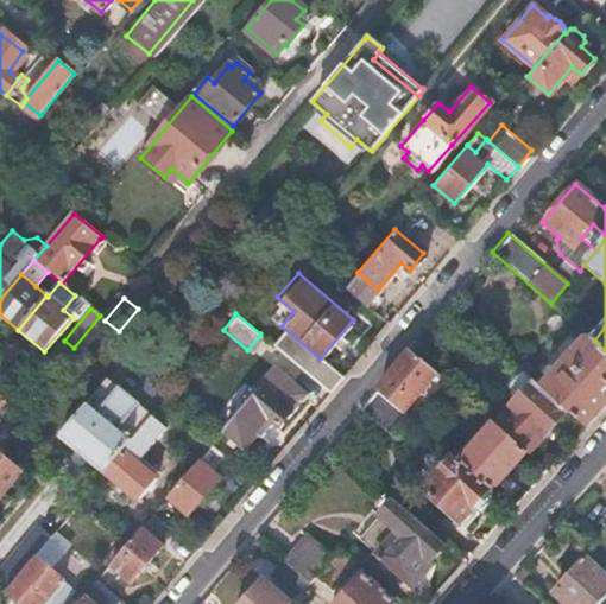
[(586,342),(543,388),(566,407),(584,424),(605,399),(605,350),(594,341),(586,342)]
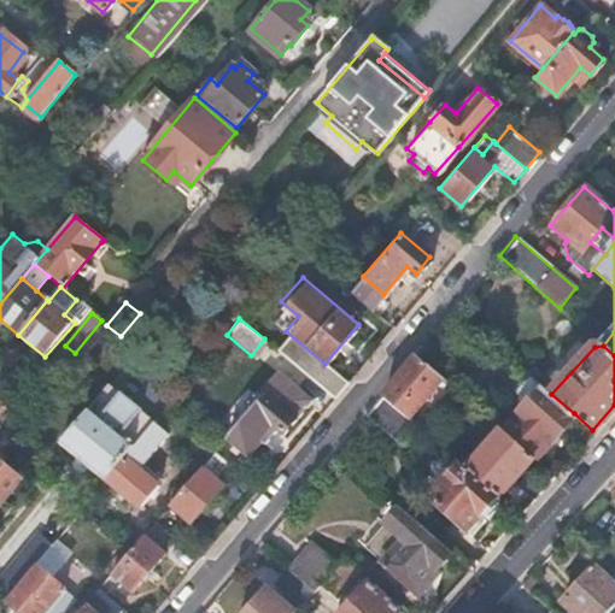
[(414,357),(380,396),(409,420),(415,426),(449,387),(414,357)]
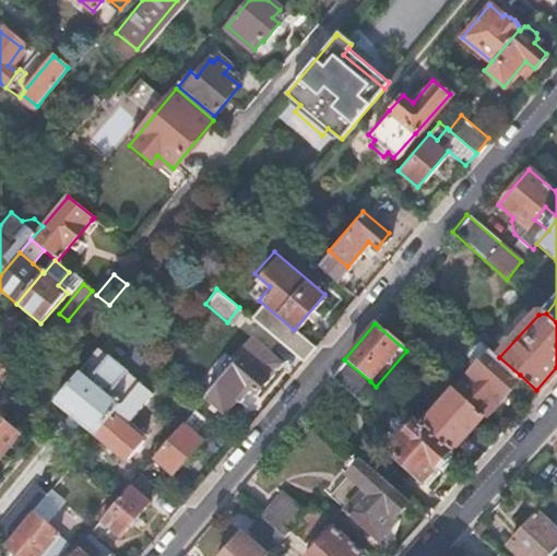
[(246,330),(233,347),(240,354),(238,357),(234,354),(228,353),(222,361),(223,367),(226,370),(206,394),(224,409),(245,383),(255,391),(281,361),(246,330)]
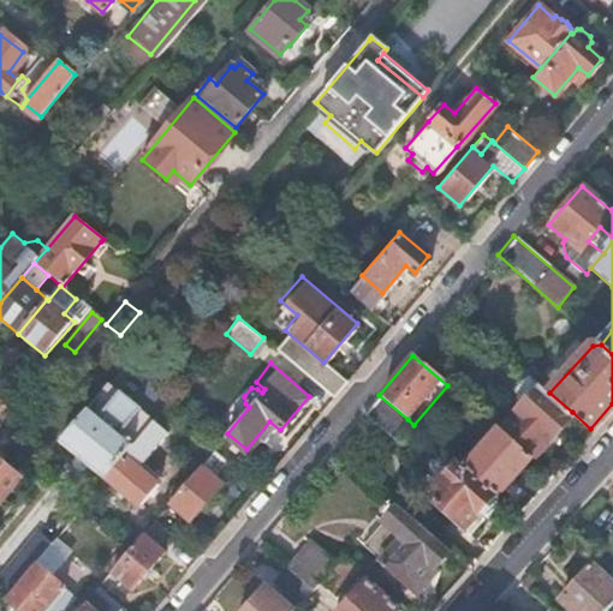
[(515,406),(497,427),(522,448),(539,430),(549,438),(572,412),(549,393),(536,382),(524,395),(518,391),(510,402),(515,406)]
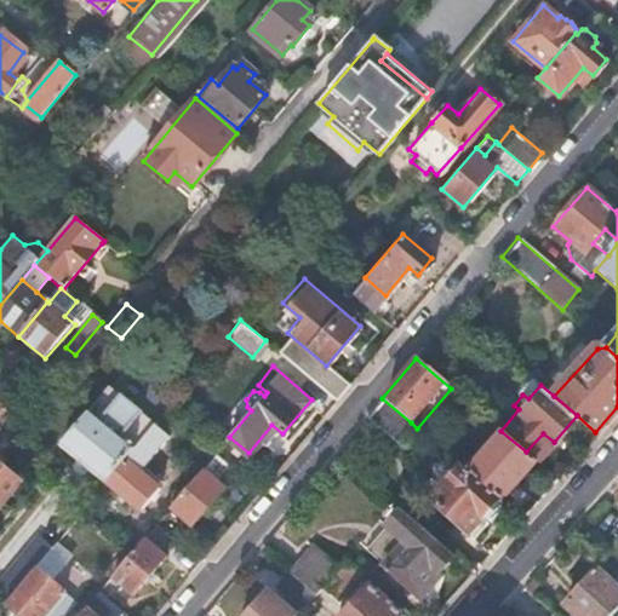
[(0,402),(11,412),(19,402),(4,390),(0,393),(0,402)]
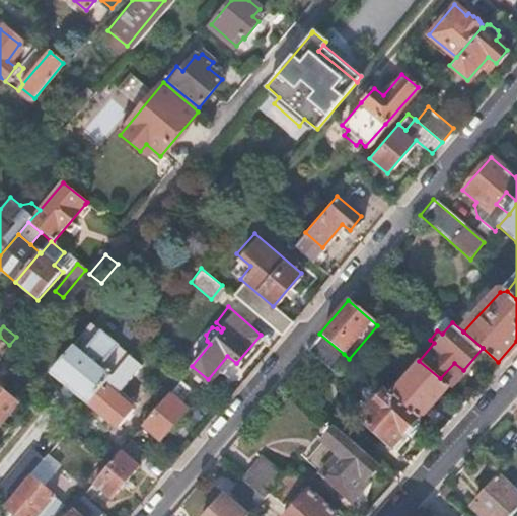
[(319,334),(306,349),(330,370),(344,354),(319,334)]
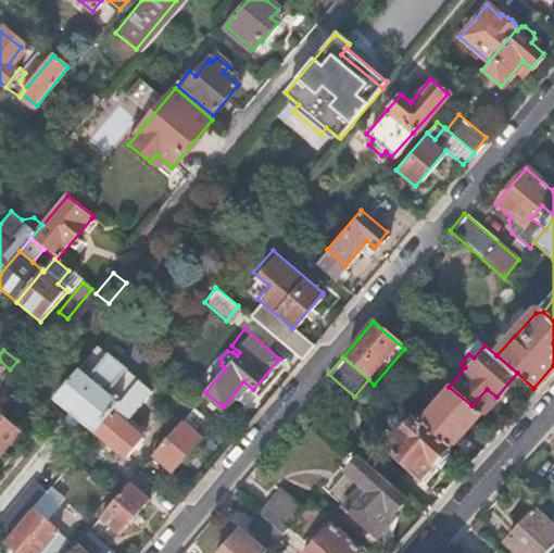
[(80,368),(57,398),(96,430),(112,411),(122,399),(110,389),(122,373),(104,359),(96,371),(90,376),(80,368)]
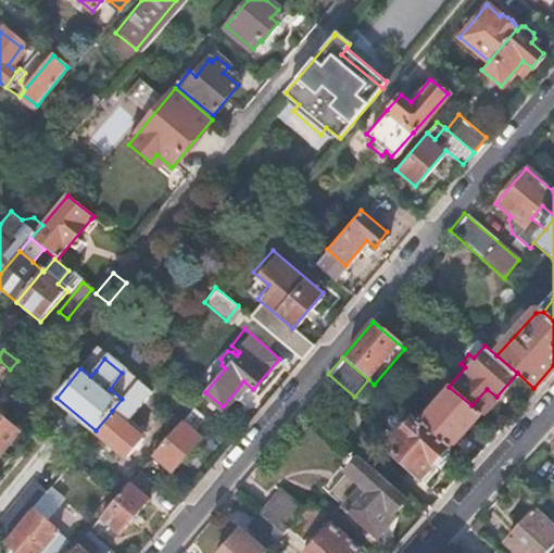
[(0,376),(2,378),(10,369),(0,361),(0,376)]
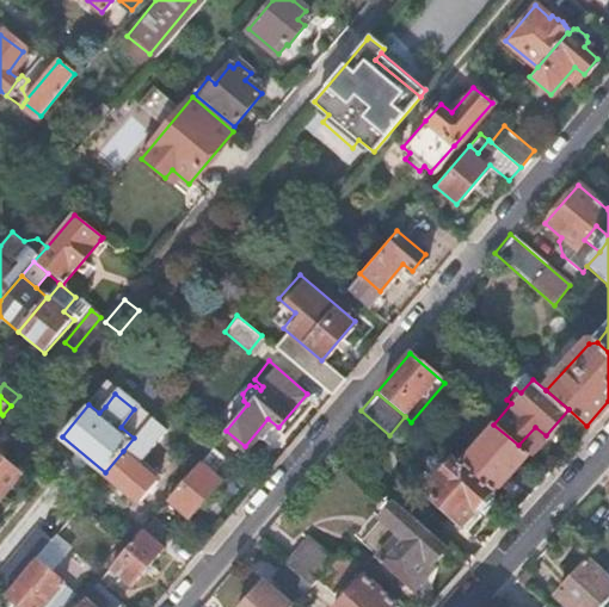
[(93,397),(88,404),(99,413),(105,407),(93,397)]
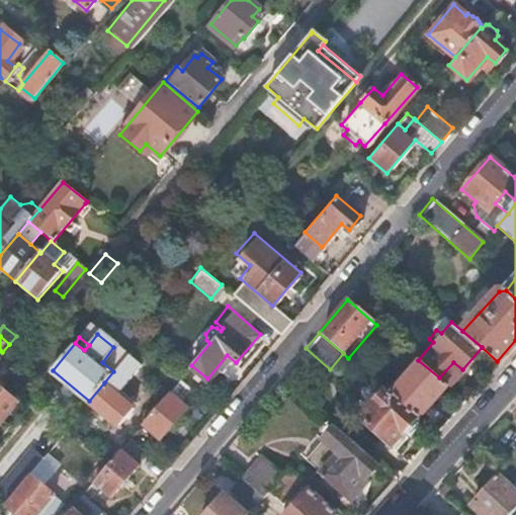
[(130,352),(171,388),(178,380),(137,344),(130,352)]
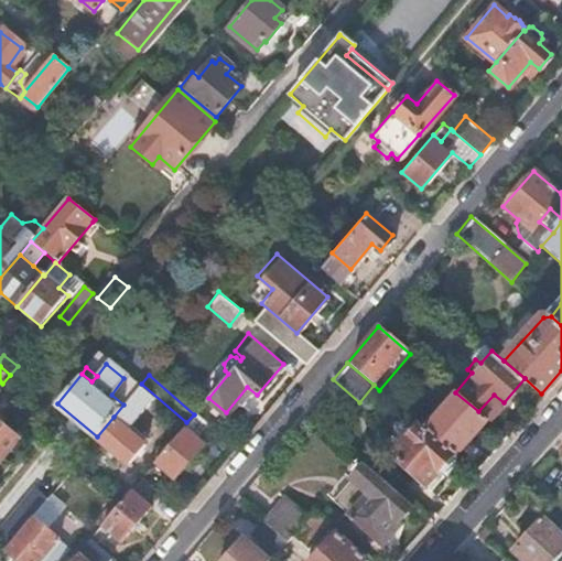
[(438,409),(422,427),(453,453),(485,418),(478,411),(455,392),(442,380),(427,400),(438,409)]
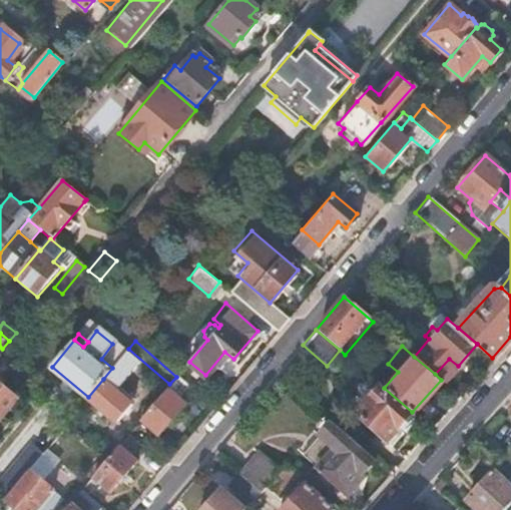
[(2,349),(0,351),(0,365),(4,369),(13,358),(2,349)]
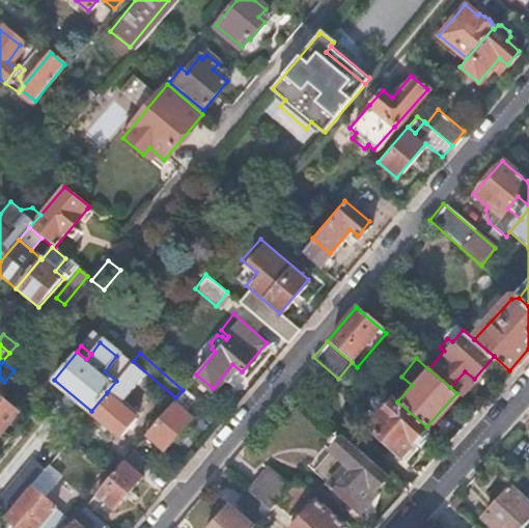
[(116,381),(107,392),(115,399),(133,379),(124,371),(116,381)]
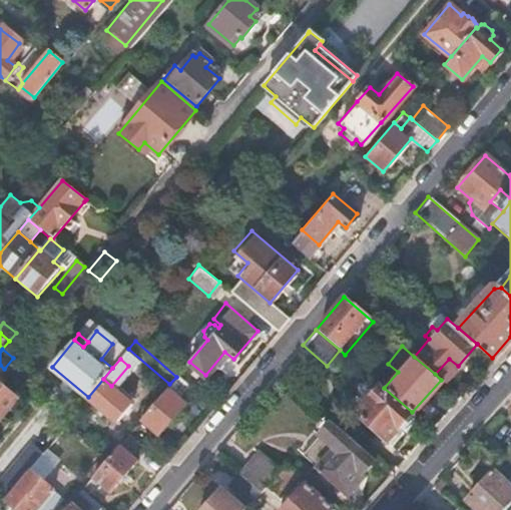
[(169,384),(140,418),(158,433),(186,399),(176,392),(181,387),(190,394),(194,389),(177,375),(176,377),(169,384)]
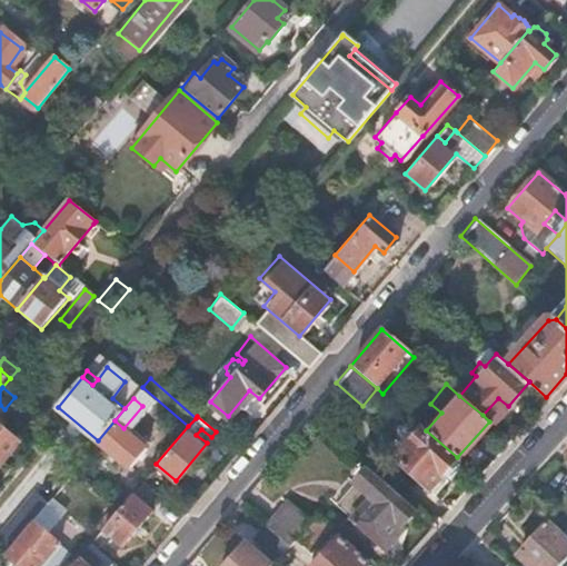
[(115,420),(98,440),(128,466),(145,446),(123,428),(115,420)]
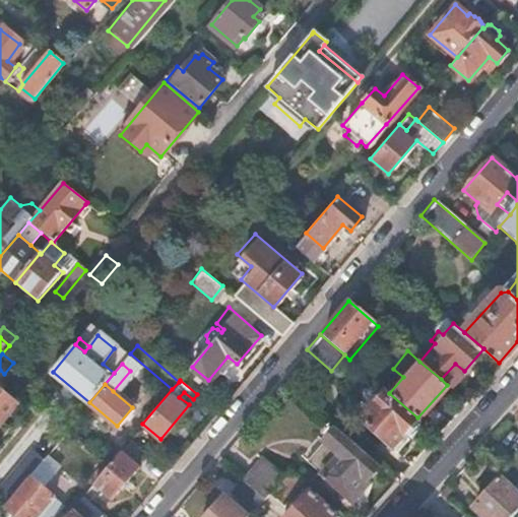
[(0,429),(18,406),(0,389),(0,429)]
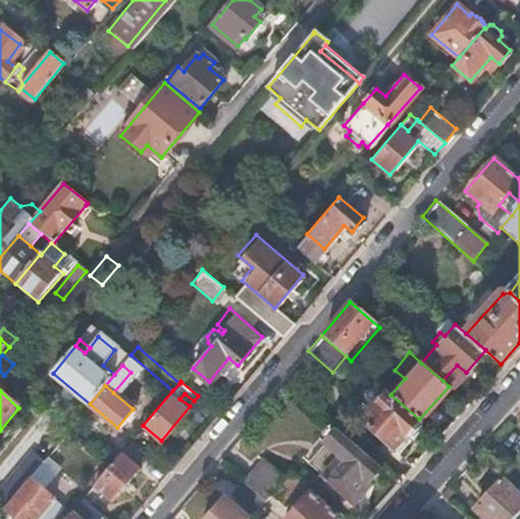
[(385,391),(360,421),(392,447),(401,435),(404,437),(419,419),(391,395),(385,391)]
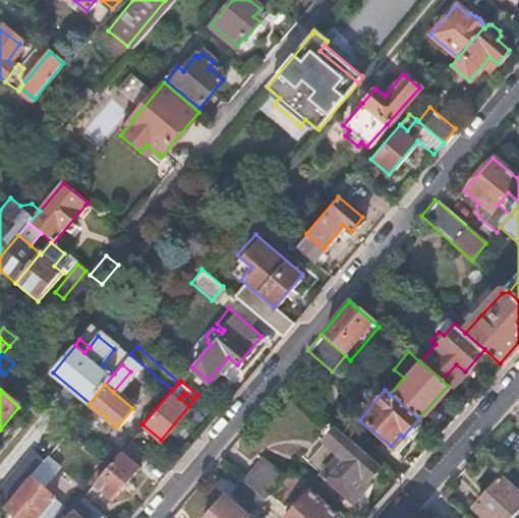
[(339,455),(322,475),(332,483),(337,477),(354,493),(378,464),(347,438),(335,452),(339,455)]
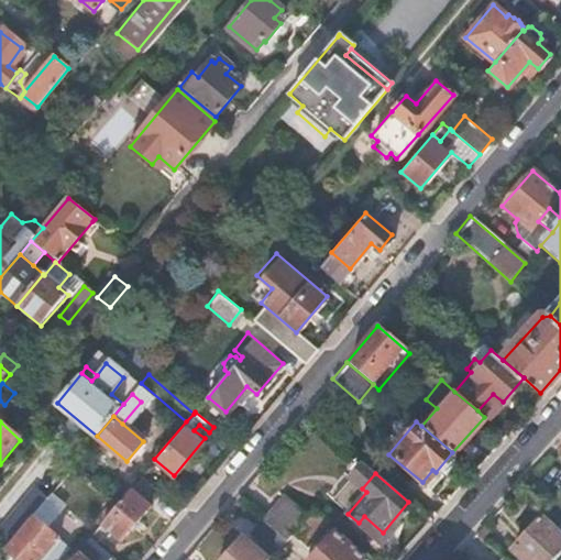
[(131,486),(100,523),(120,539),(151,502),(131,486)]
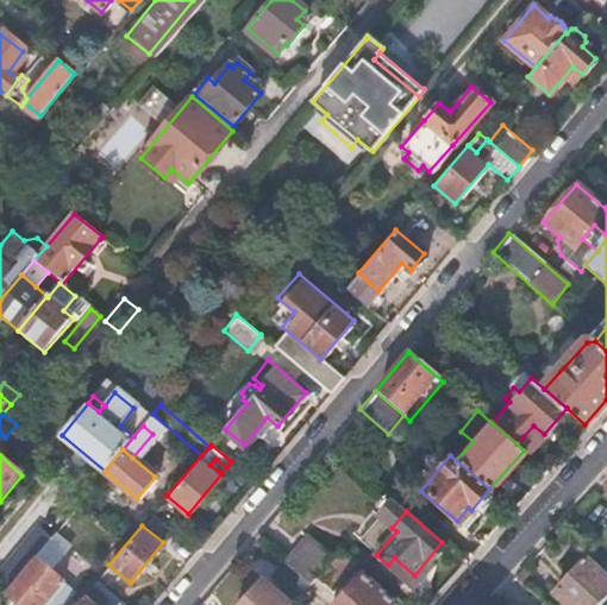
[(301,535),(279,561),(305,584),(318,569),(327,556),(301,535)]
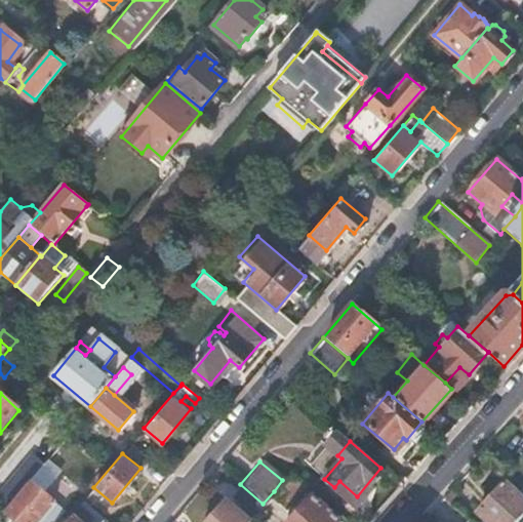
[(274,491),(286,502),(303,483),(289,472),(282,480),(274,491)]
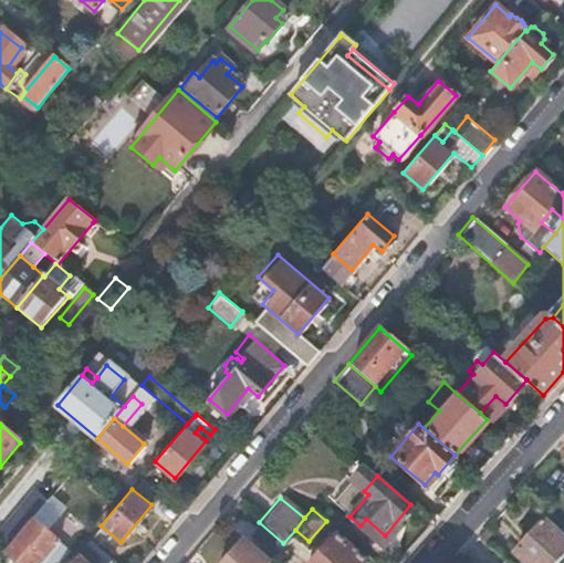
[(33,515),(3,552),(17,562),(38,562),(60,537),(33,515)]
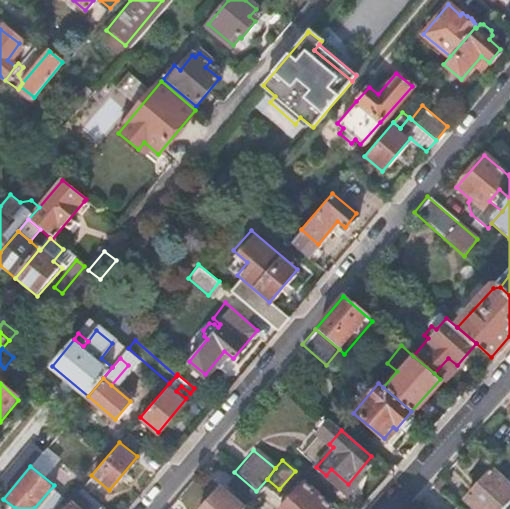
[(509,486),(490,469),(464,500),(472,508),(501,508),(509,500),(509,486)]
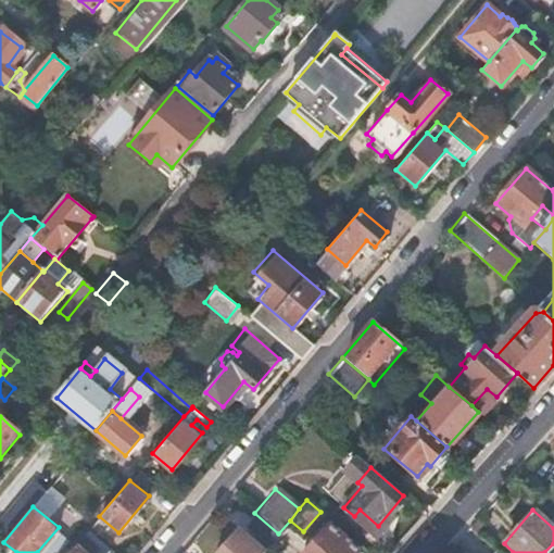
[(243,526),(261,541),(267,547),(278,533),(254,513),(243,526)]
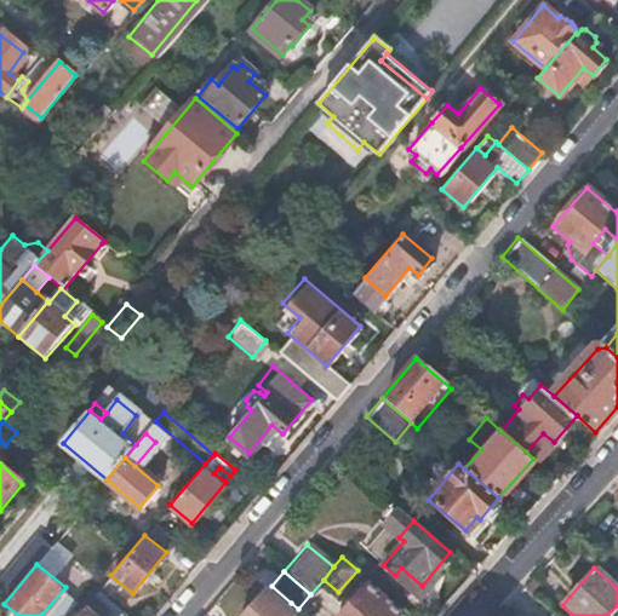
[(347,593),(352,597),(335,615),(393,615),(399,610),(388,600),(389,598),(387,597),(385,598),(366,582),(365,583),(359,579),(347,593)]
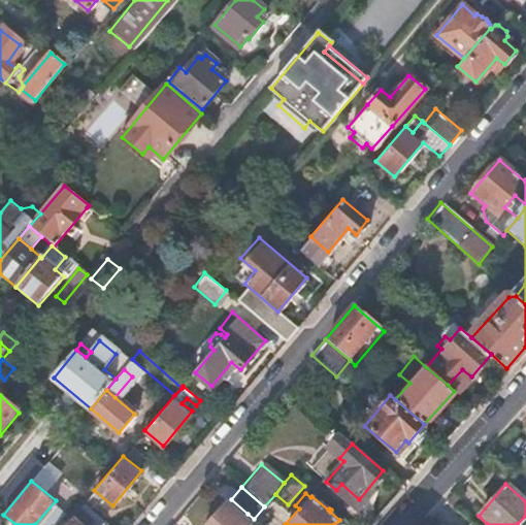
[(56,500),(35,524),(54,524),(67,510),(56,500)]
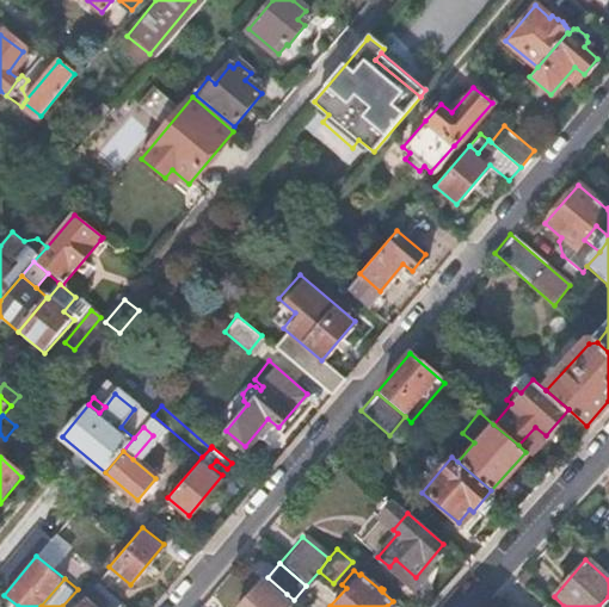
[(96,582),(73,606),(115,606),(121,602),(96,582)]
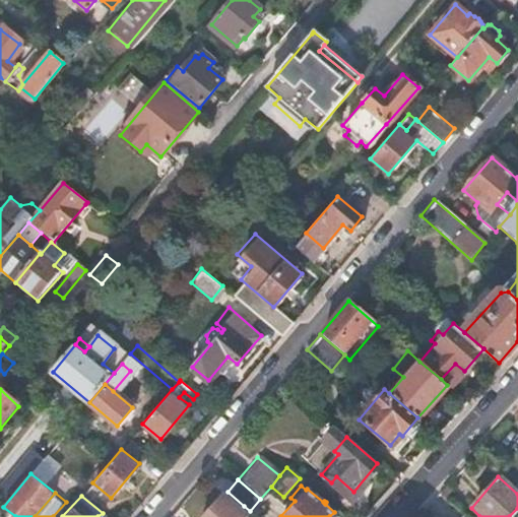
[(219,496),(201,516),(245,516),(240,512),(219,496)]
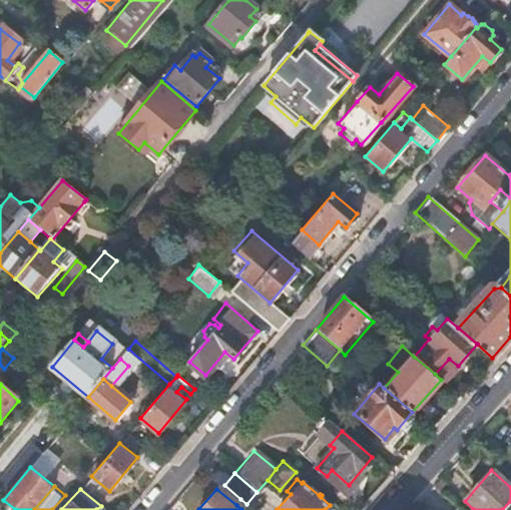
[(240,499),(236,505),(241,509),(246,504),(240,499)]
